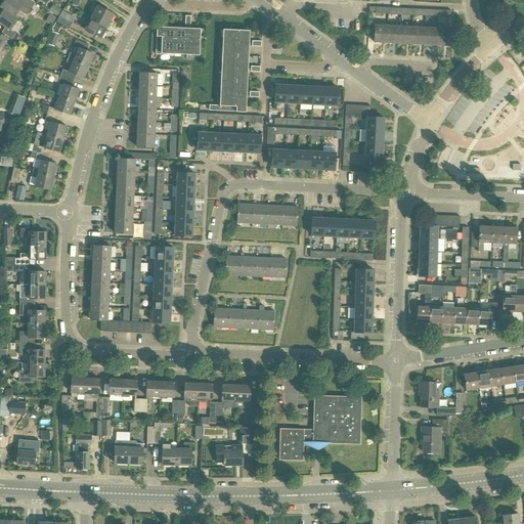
[(14,16),(18,9),(26,14),(33,4),(26,0),(19,0),(18,2),(15,0),(2,0),(0,3),(1,4),(0,6),(3,9),(4,8),(14,16)]
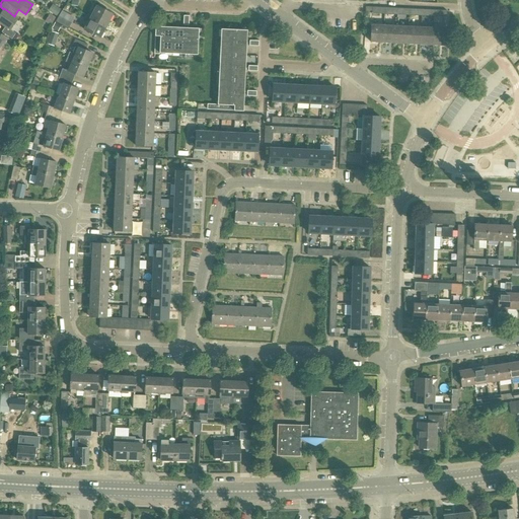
[(49,11),(57,16),(60,10),(53,5),(49,11)]
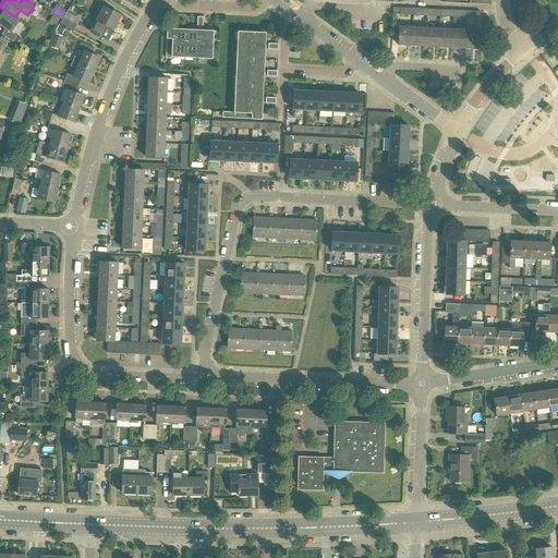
[(97,19),(114,28),(121,15),(104,7),(97,19)]
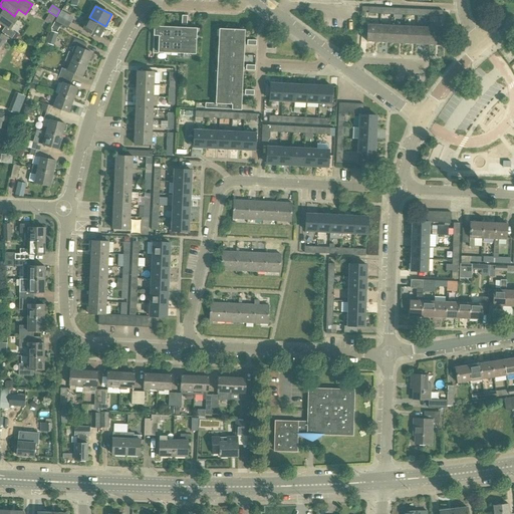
[(4,8),(3,9),(0,13),(0,22),(5,26),(1,31),(11,38),(14,33),(9,29),(17,18),(14,16),(4,8)]
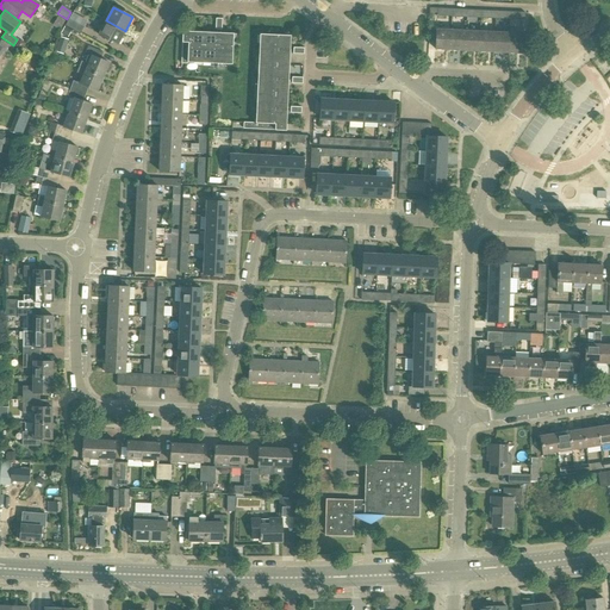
[(69,19),(66,26),(80,33),(83,27),(69,19)]
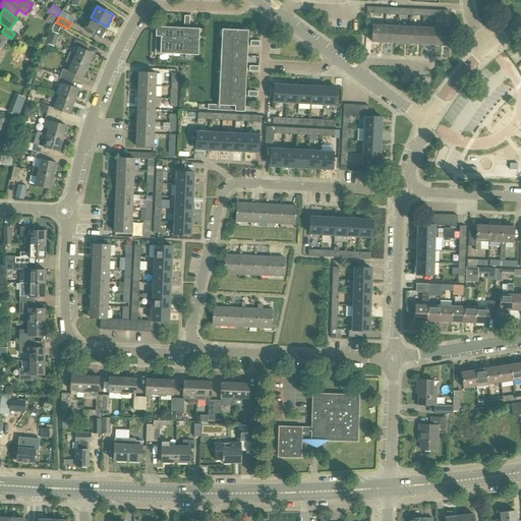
[(107,26),(91,17),(83,30),(100,39),(107,26)]
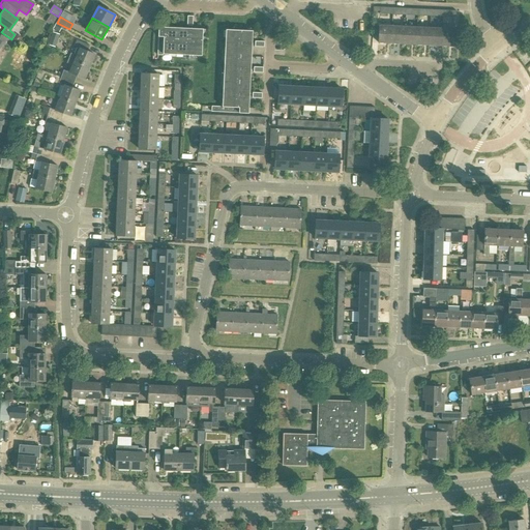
[(54,30),(59,32),(62,27),(56,24),(54,30)]
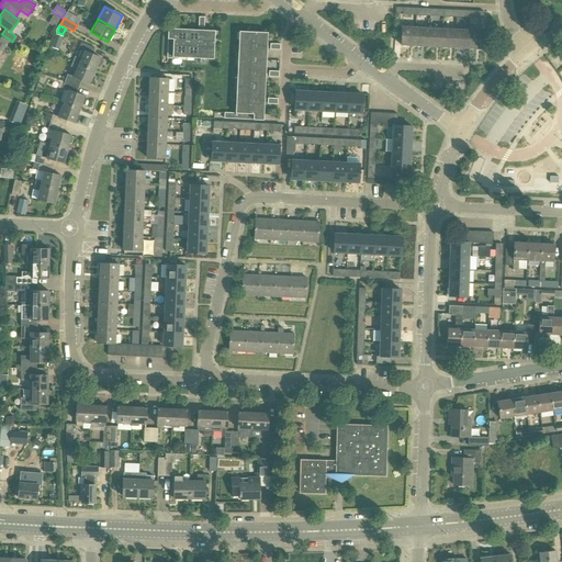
[(401,46),(414,46),(415,38),(415,27),(402,26),(401,46)]
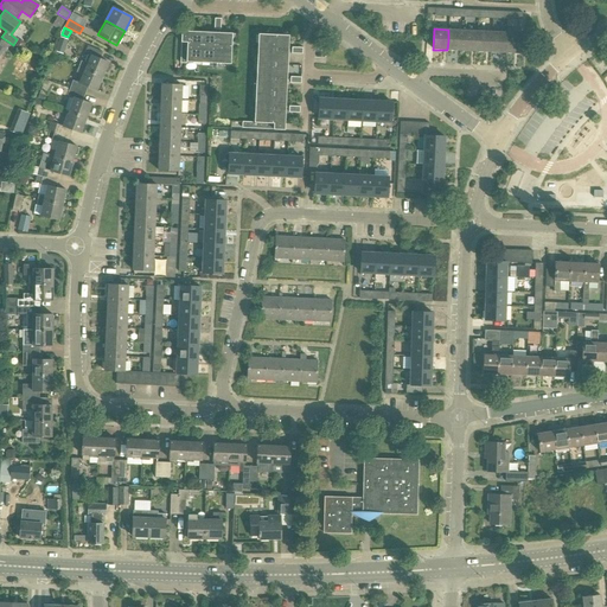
[(447,50),(462,51),(462,42),(464,31),(448,30),(448,42),(447,50)]
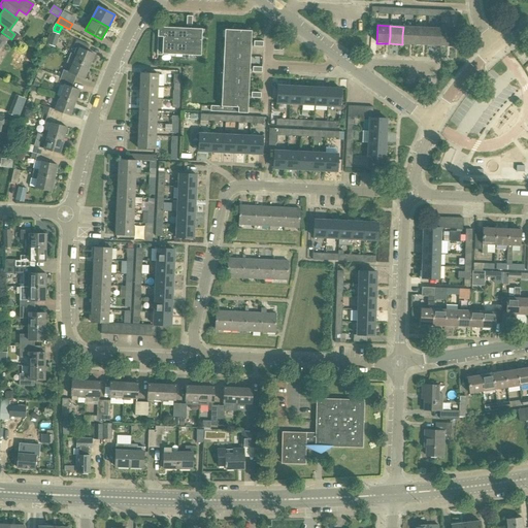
[(158,27),(158,38),(164,39),(163,43),(163,47),(163,52),(163,55),(167,55),(172,55),(173,52),(174,28),(158,27)]
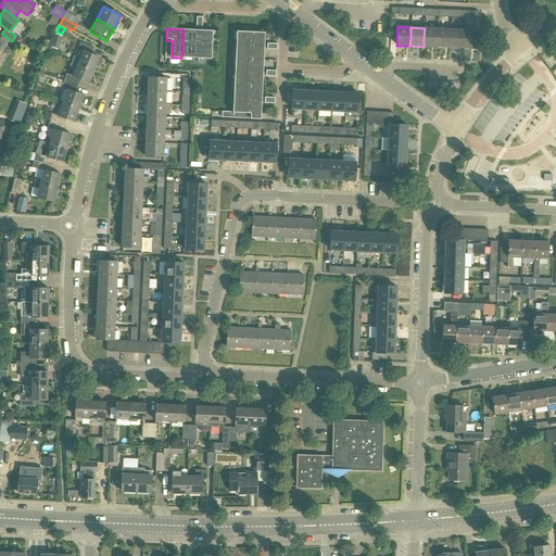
[(424,47),(437,47),(437,39),(438,28),(425,28),(424,38),(424,47)]
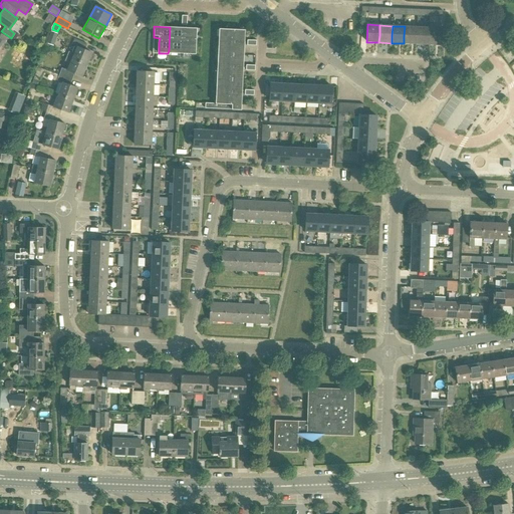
[(404,43),(416,44),(417,36),(417,27),(405,26),(404,36),(404,43)]
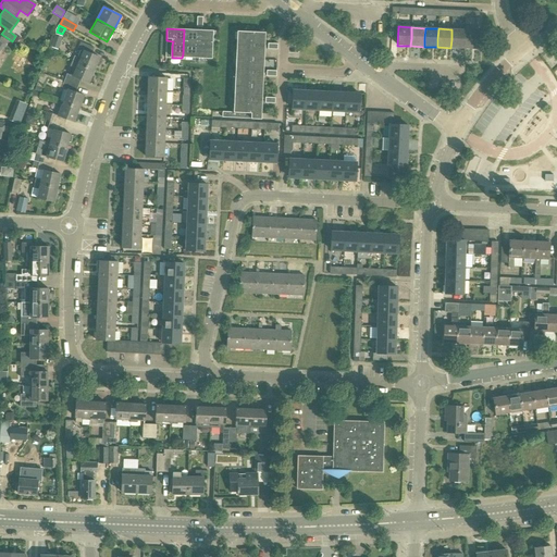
[(183,54),(182,58),(194,59),(198,59),(198,56),(199,31),(195,31),(184,29),(183,54)]
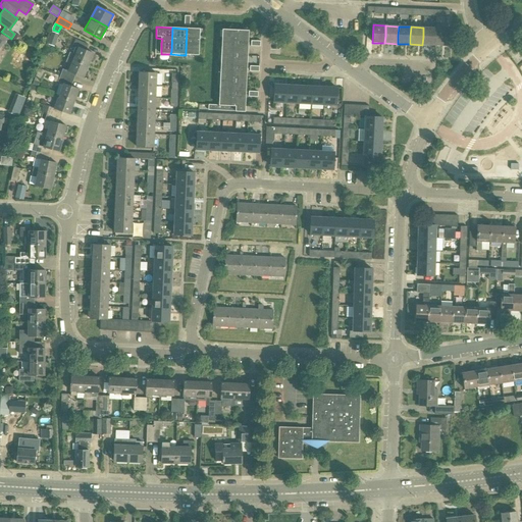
[(422,45),(434,46),(435,38),(435,29),(423,28),(423,37),(422,45)]
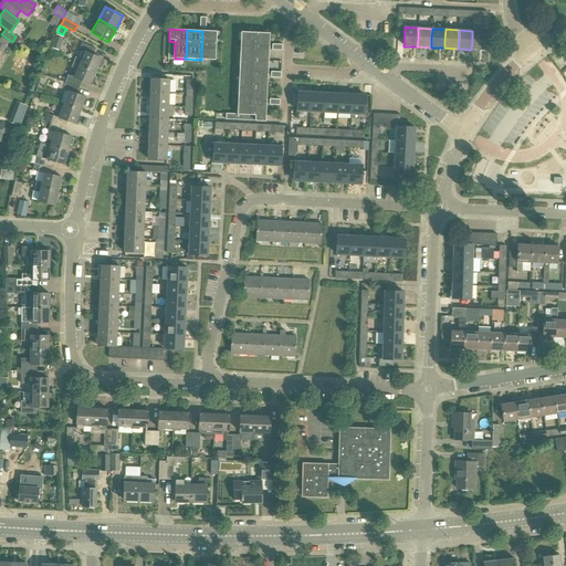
[(201,56),(201,60),(206,60),(215,61),(216,61),(216,58),(216,43),(216,41),(217,32),(202,31),(201,56)]
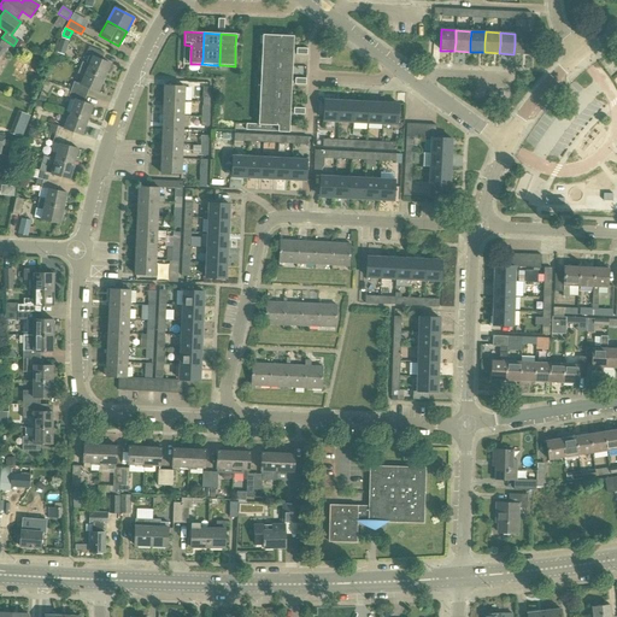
[(515,45),(513,54),(529,54),(530,34),(515,34),(515,45)]
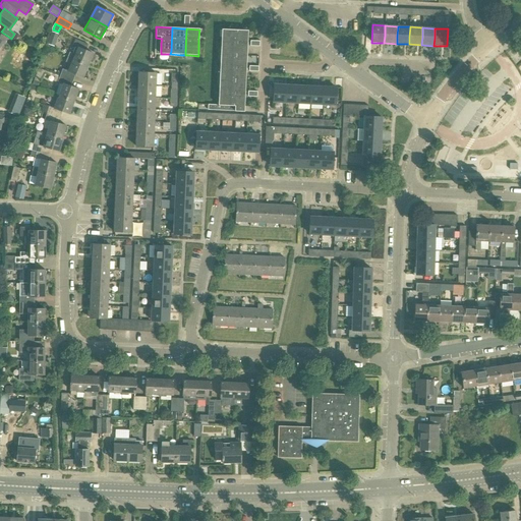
[(222,30),(218,105),(222,105),(226,105),(231,106),(235,106),(235,111),(244,112),(244,111),(248,32),(237,31),(222,30)]
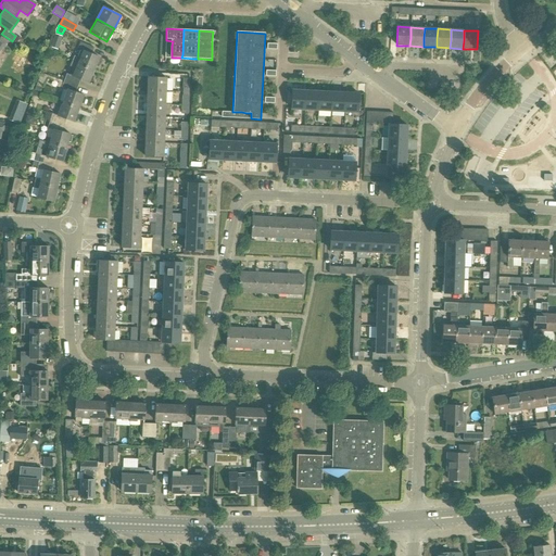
[(50,47),(55,49),(60,37),(54,35),(50,47)]
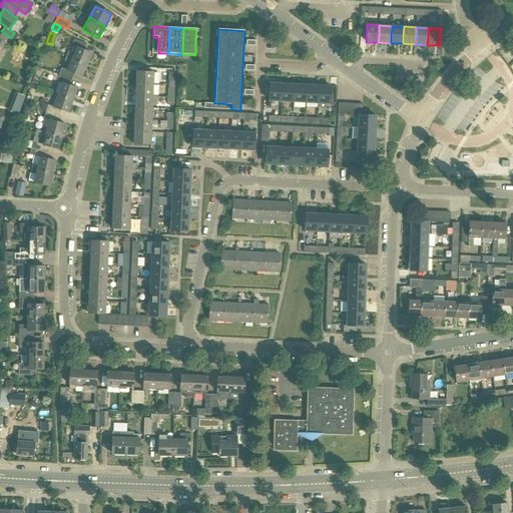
[(67,56),(87,65),(92,53),(84,49),(87,44),(73,38),(71,44),(74,45),(71,53),(68,52),(67,56)]
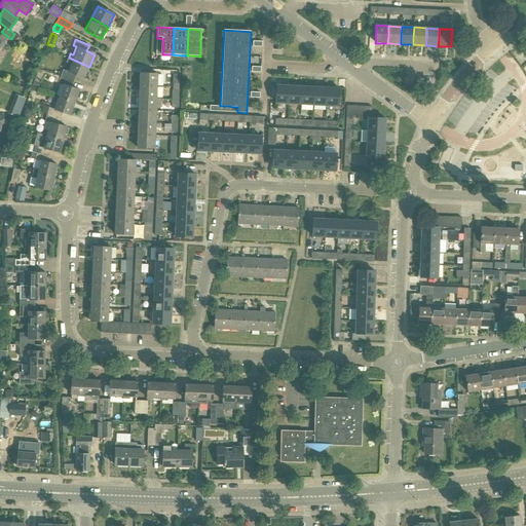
[(60,76),(74,82),(76,76),(84,79),(89,67),(69,58),(66,64),(69,65),(66,71),(63,70),(60,76)]
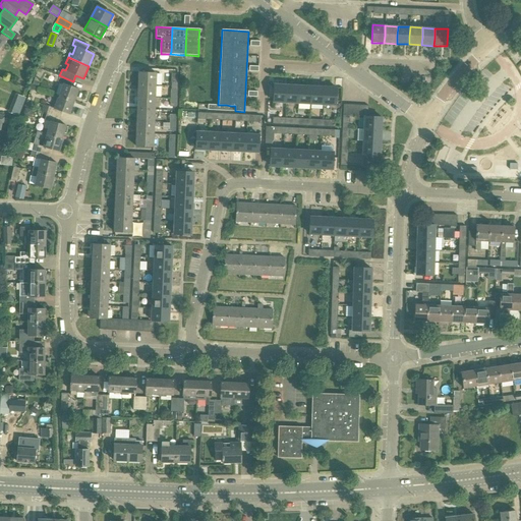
[(397,66),(387,66),(387,76),(397,76),(397,66)]
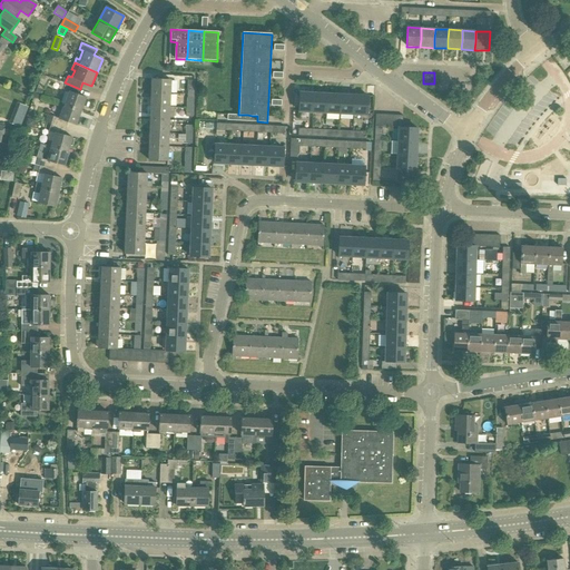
[(150,92),(170,94),(170,80),(151,79),(150,92)]
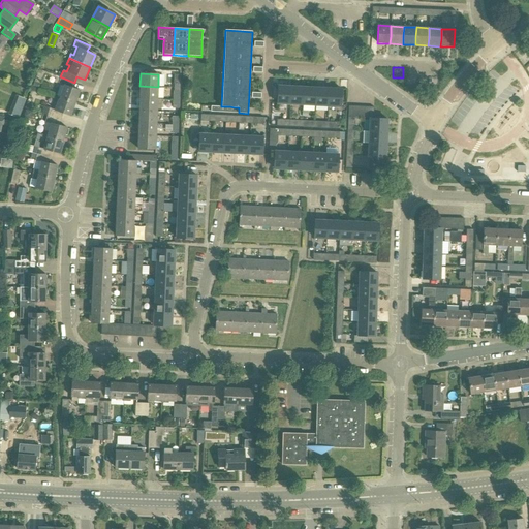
[(59,97),(75,103),(81,91),(72,88),(74,83),(60,76),(58,83),(63,85),(59,97)]
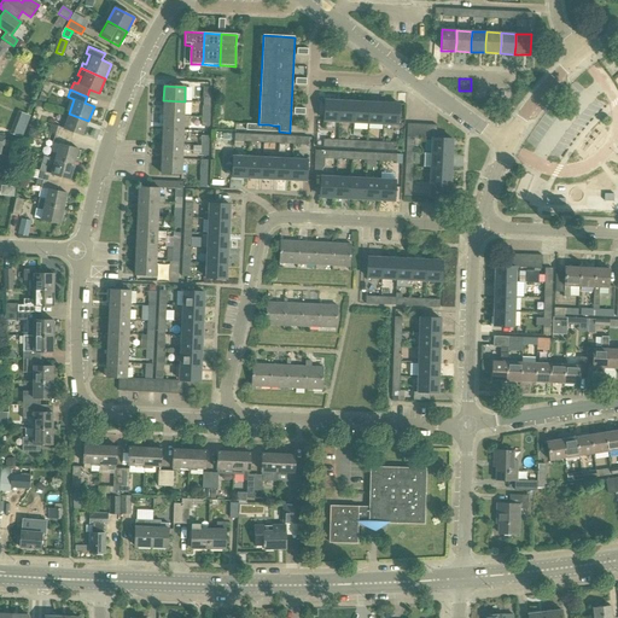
[(163,115),(184,116),(185,101),(163,100),(163,115)]
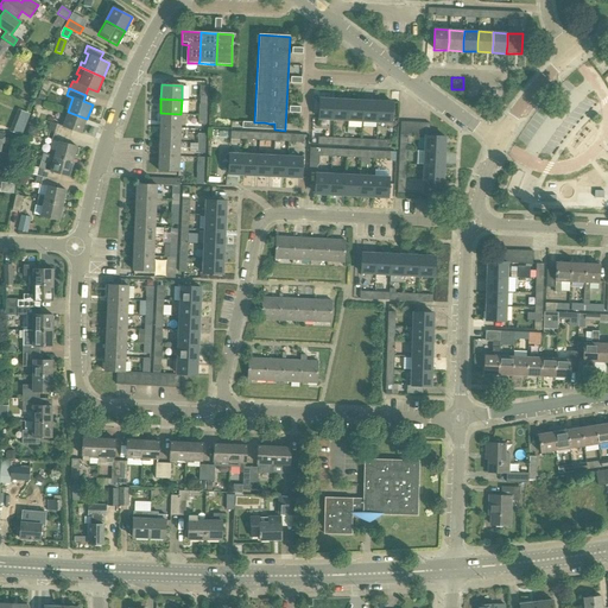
[(318,119),(333,119),(334,100),(320,99),(318,119)]
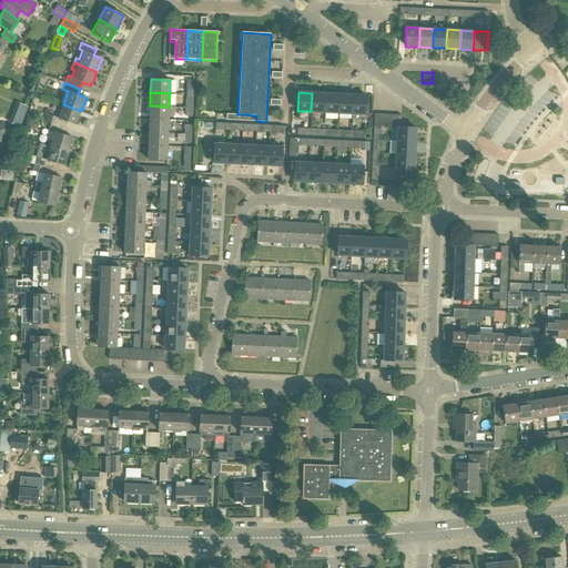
[(312,93),(311,111),(324,112),(325,93),(312,93)]
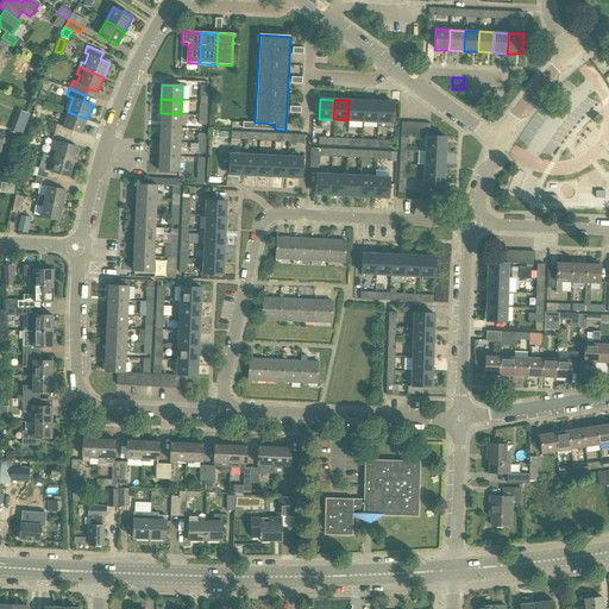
[(347,120),(362,121),(363,101),(349,100),(347,120)]
